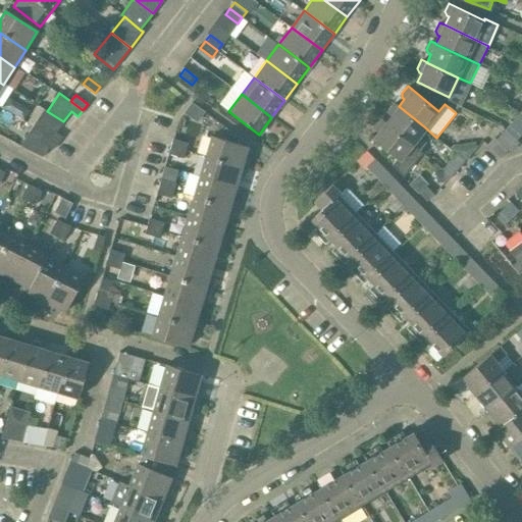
[(385,122),(421,151),(426,143),(418,137),(425,127),(399,106),(395,102),(388,109),(388,114),(390,116),(385,121),(385,122)]
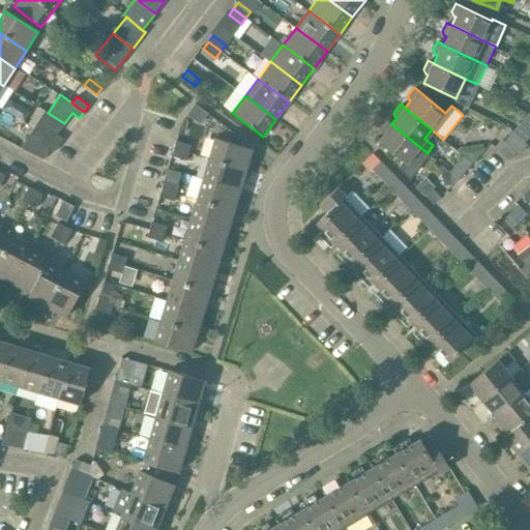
[(32,129),(57,146),(63,139),(57,134),(64,123),(48,113),(45,111),(32,129)]
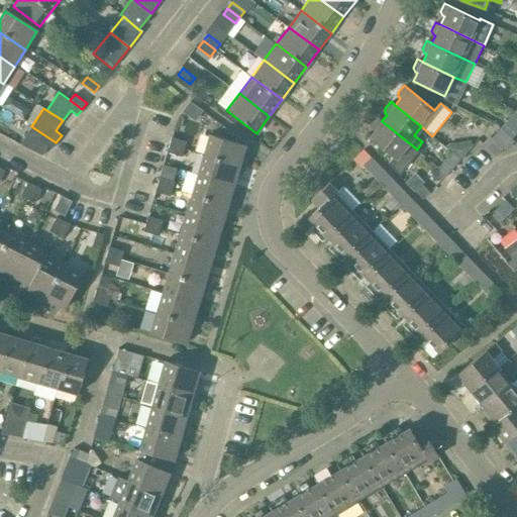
[(382,121),(382,120),(378,117),(372,124),(372,128),(375,130),(369,137),(395,159),(390,165),(400,176),(418,151),(416,149),(417,149),(382,121)]
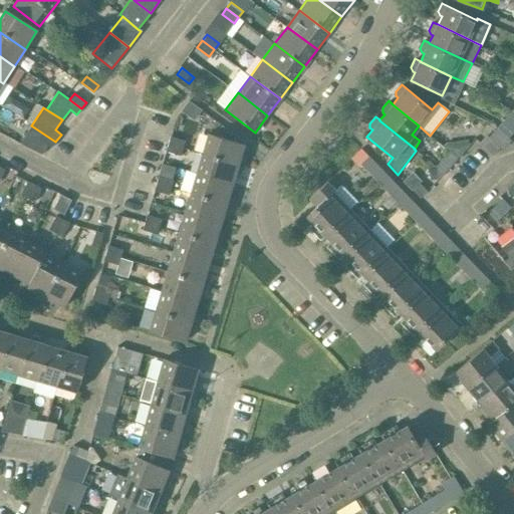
[(513,132),(513,130),(506,122),(499,130),(509,138),(513,132)]
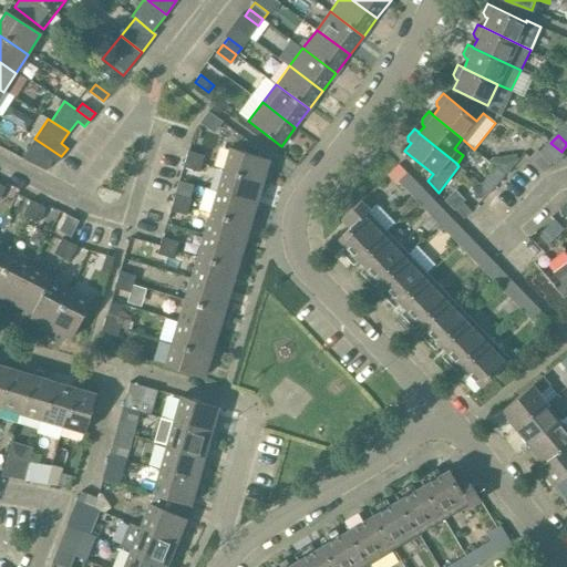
[(61,156),(34,138),(22,157),(45,171),(53,160),(57,162),(61,156)]
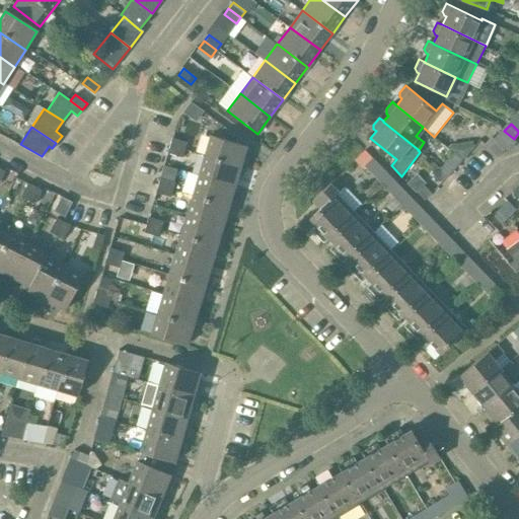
[(204,155),(245,167),(247,159),(241,158),(245,145),(210,135),(204,155)]
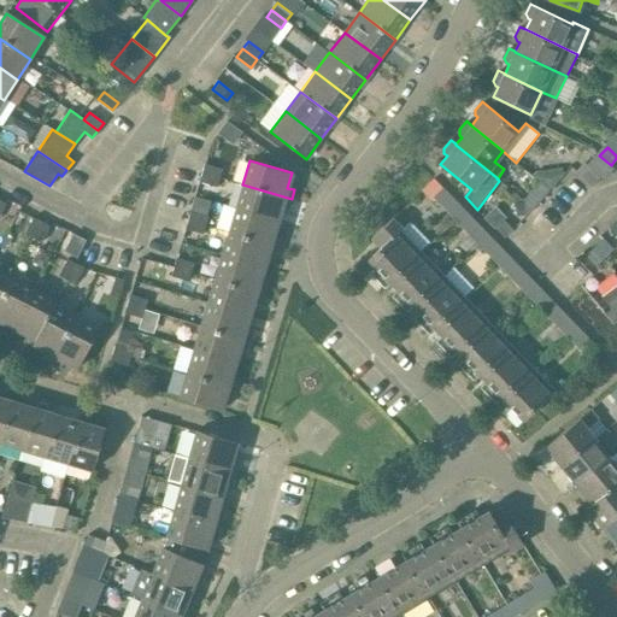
[(204,163),(201,172),(218,177),(222,169),(204,163)]
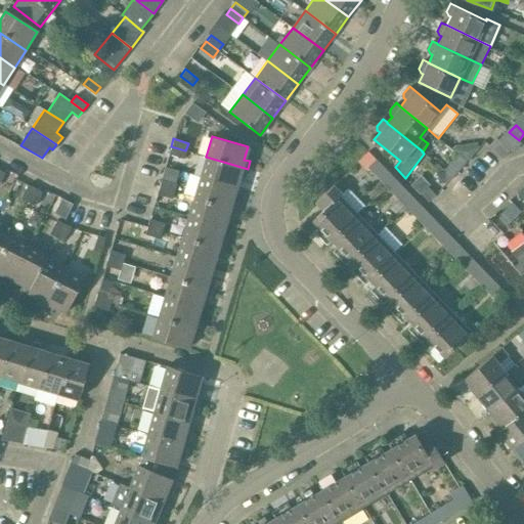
[(510,150),(500,142),(493,149),(503,159),(510,150)]
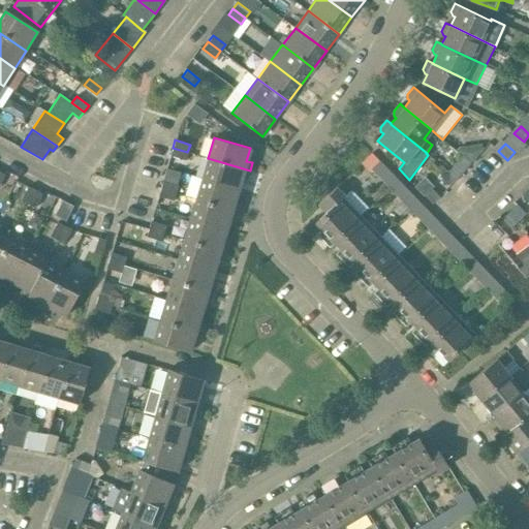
[(185,160),(187,152),(173,148),(170,155),(185,160)]
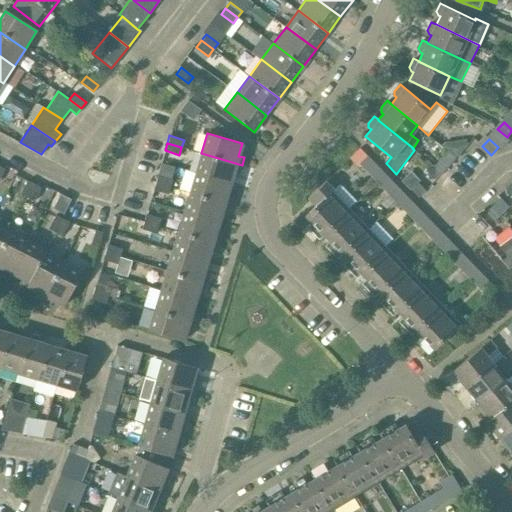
[(456,157),(447,149),(440,157),(449,165),(456,157)]
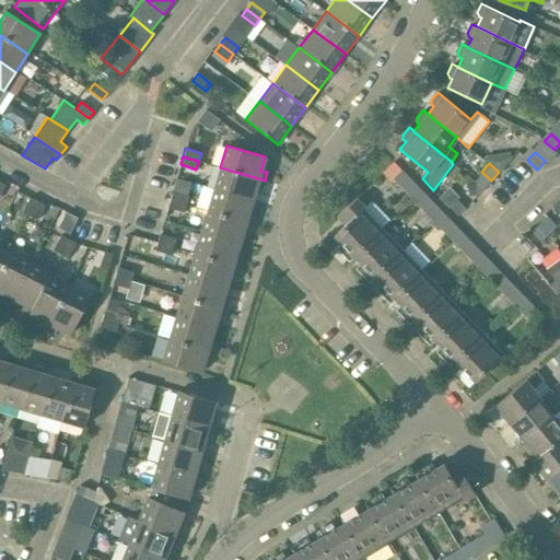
[(265,181),(220,167),(213,189),(252,200),(255,188),(261,189),(265,181)]
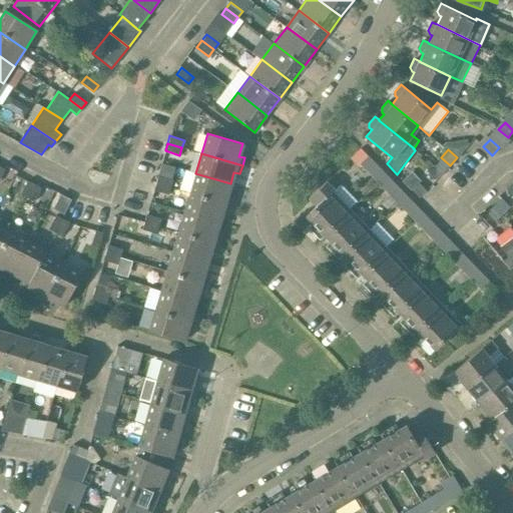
[(378,182),(387,174),(369,155),(360,163),(378,182)]
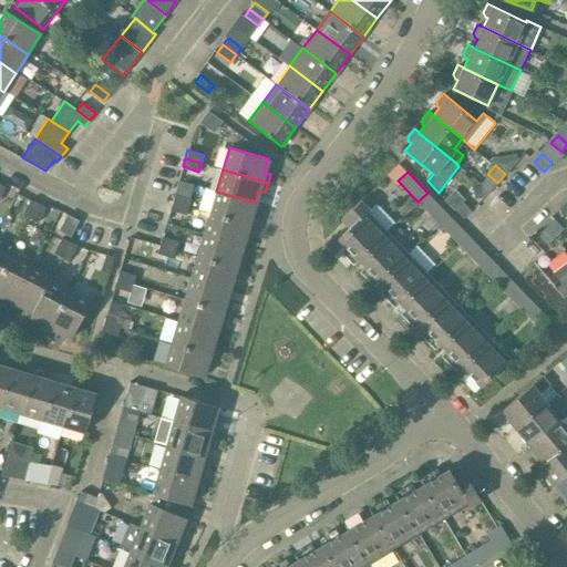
[(255,203),(216,192),(210,213),(255,226),(258,217),(251,216),(255,203)]
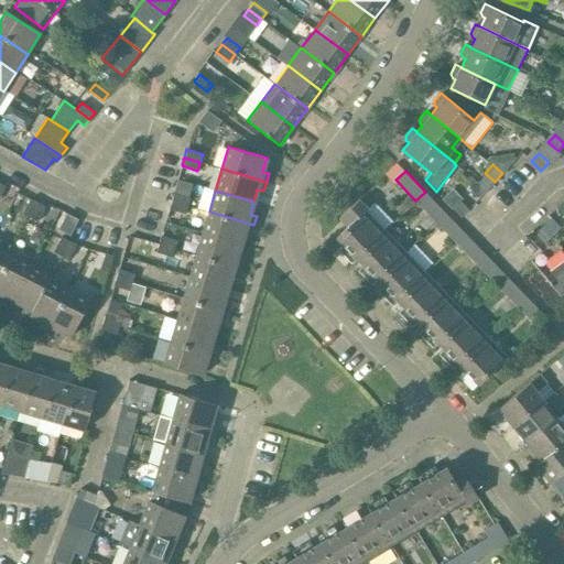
[(174,192),(171,201),(187,205),(190,197),(174,192)]
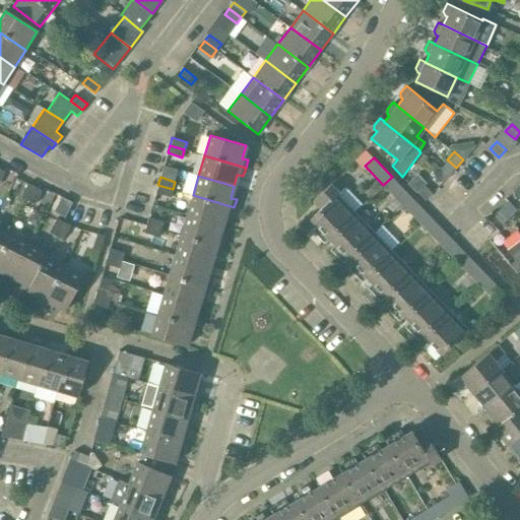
[(392,177),(383,185),(401,204),(410,196),(392,177)]
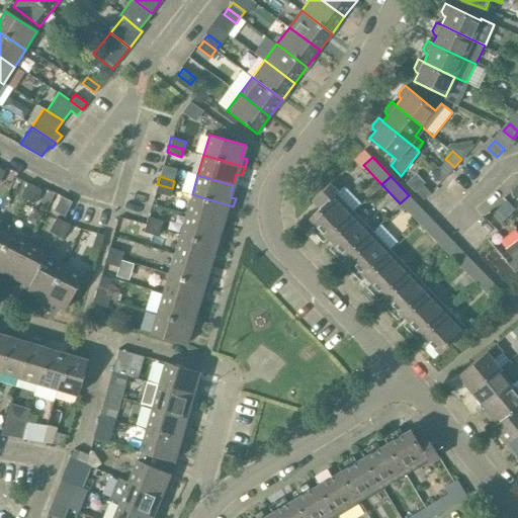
[(20,196),(27,199),(34,186),(27,182),(20,196)]
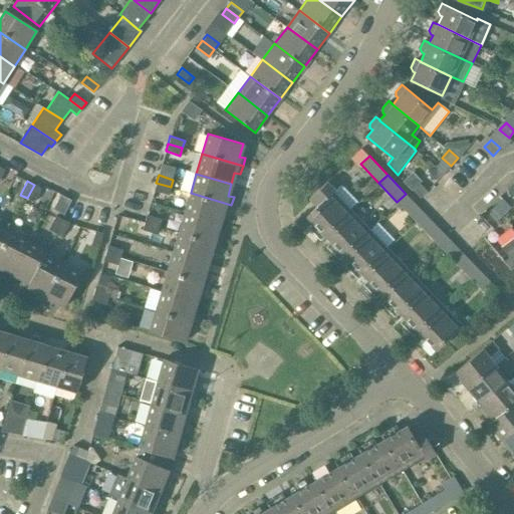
[(318,234),(321,238),(350,210),(332,191),(334,189),(326,181),(308,198),(316,206),(306,216),(319,230),(318,231),(318,234)]
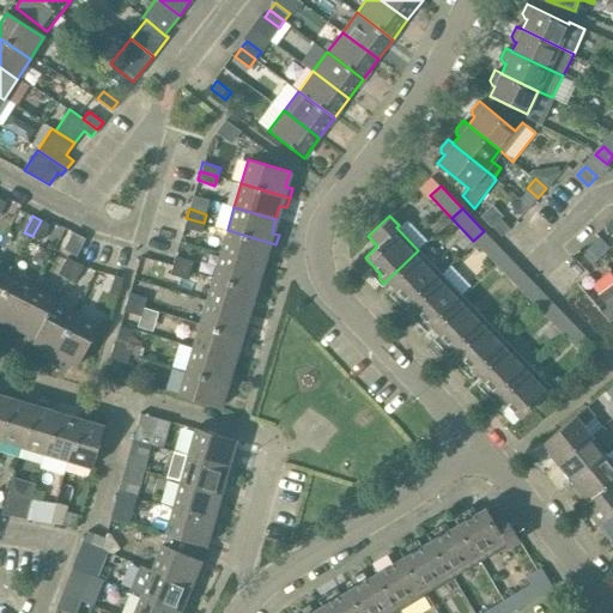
[(509,228),(499,217),(491,225),(501,236),(509,228)]
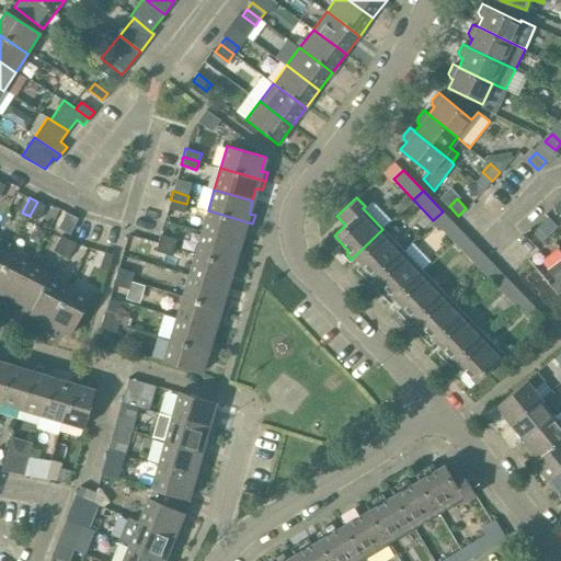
[(184,213),(186,204),(170,199),(168,207),(184,213)]
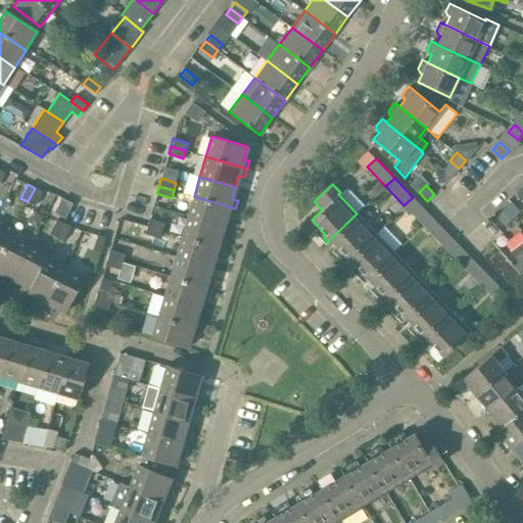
[(35,188),(28,201),(35,205),(41,191),(35,188)]
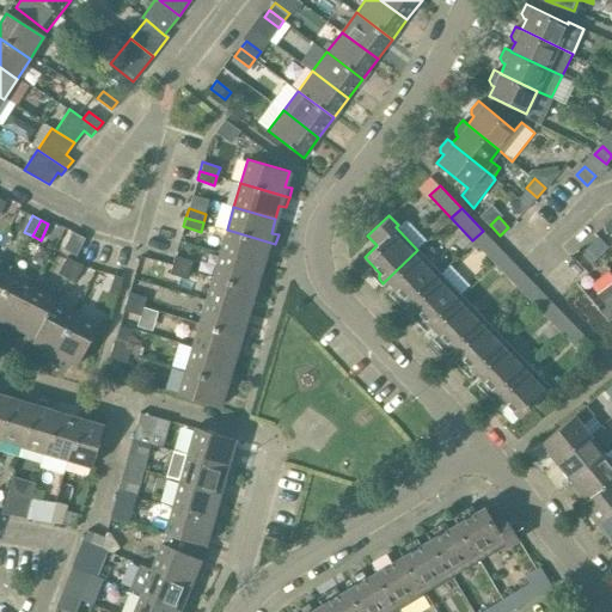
[(227,230),(220,254),(262,265),(265,252),(273,255),(275,244),(227,230)]
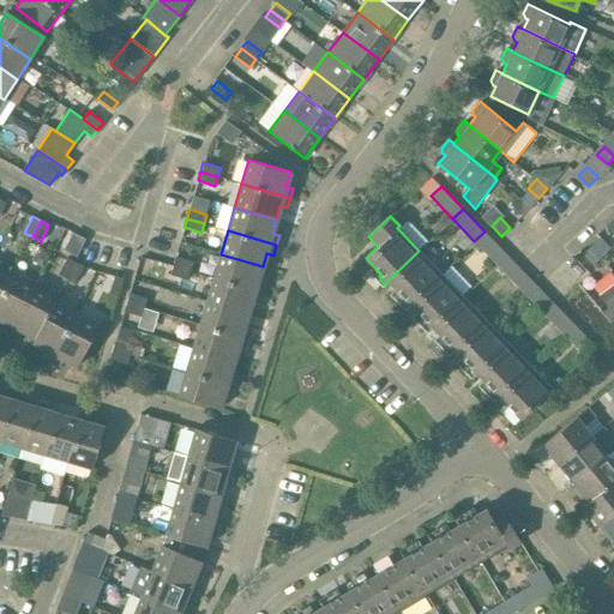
[(485,232),(474,241),(497,264),(507,254),(485,232)]
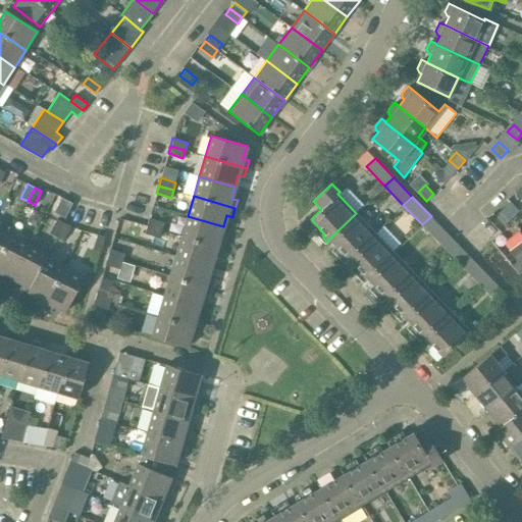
[(510,202),(503,209),(510,217),(517,210),(510,202)]
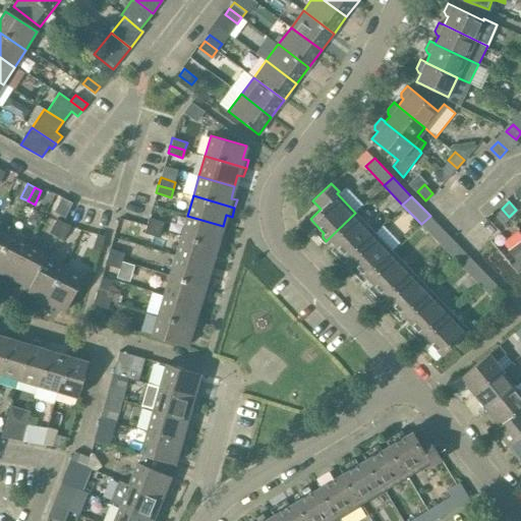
[(509,217),(502,209),(494,215),(502,224),(509,217)]
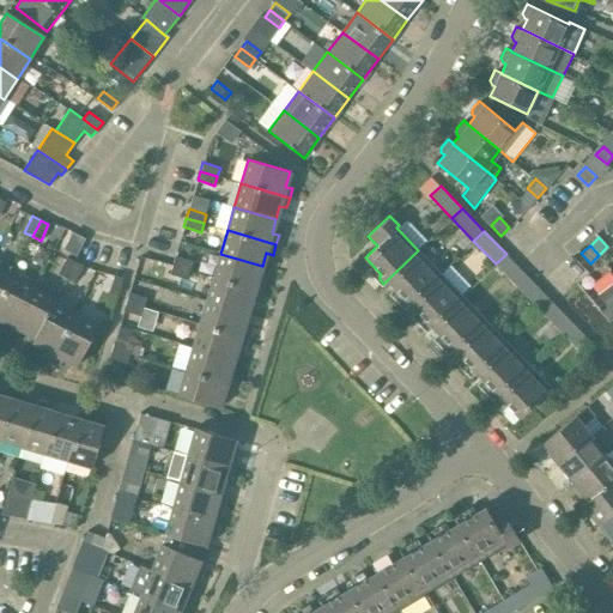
[(406,307),(441,273),(418,250),(383,284),(392,292),(395,290),(402,297),(400,298),(400,302),(406,307)]
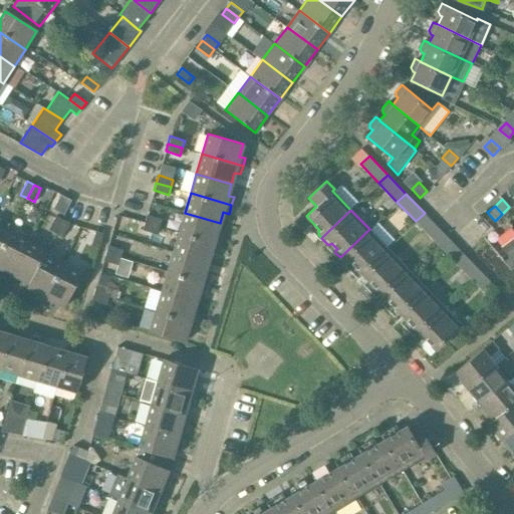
[(220,223),(185,213),(179,233),(220,245),(222,237),(217,235),(220,223)]
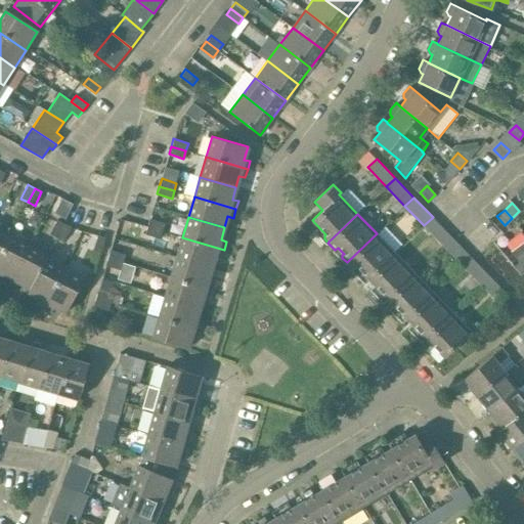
[(433,217),(424,225),(442,245),(451,236),(433,217)]
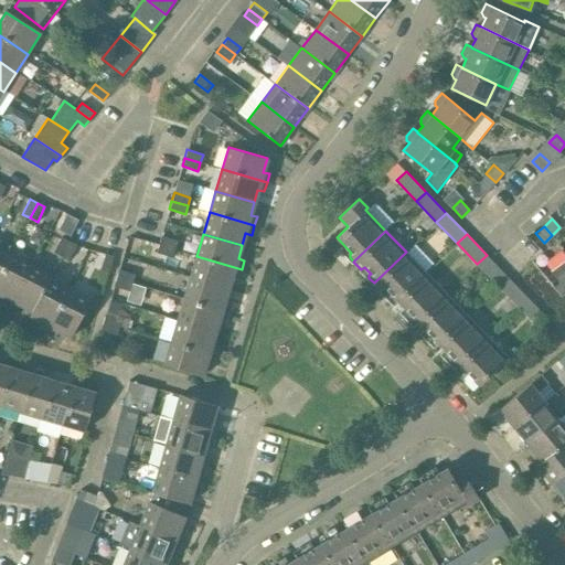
[(159,244),(174,248),(177,241),(161,235),(159,244)]
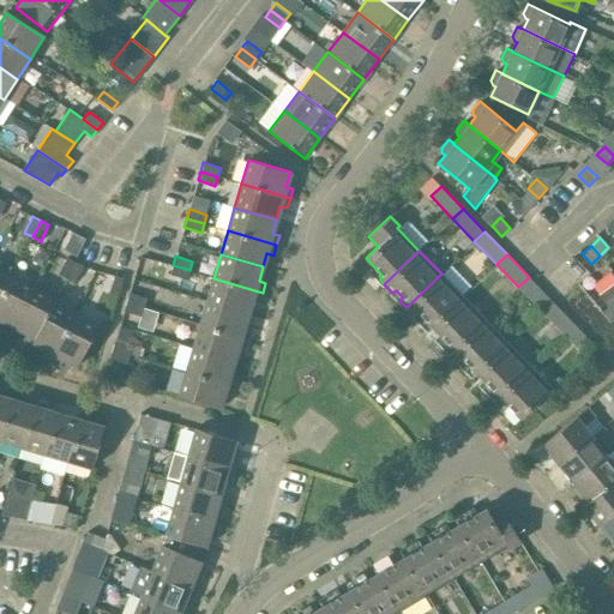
[(66,278),(74,262),(66,258),(58,274),(66,278)]
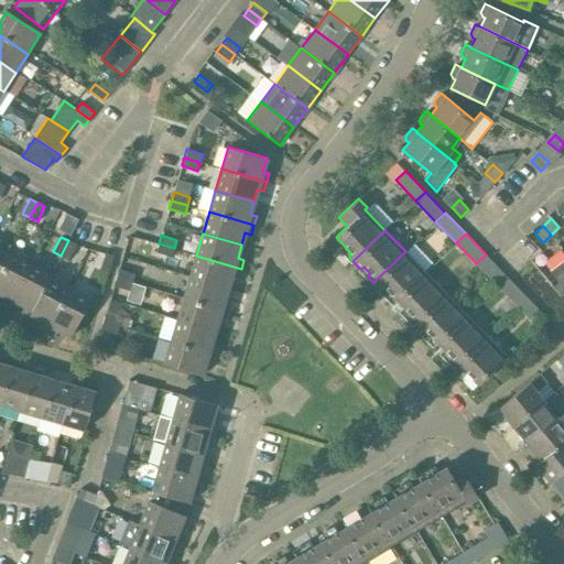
[(68,240),(61,256),(68,260),(76,245),(68,240)]
